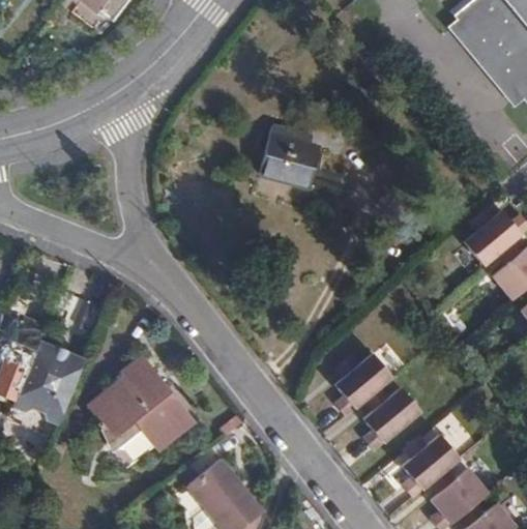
[(82,0),(100,13),(101,11),(116,22),(132,0),(82,0)]
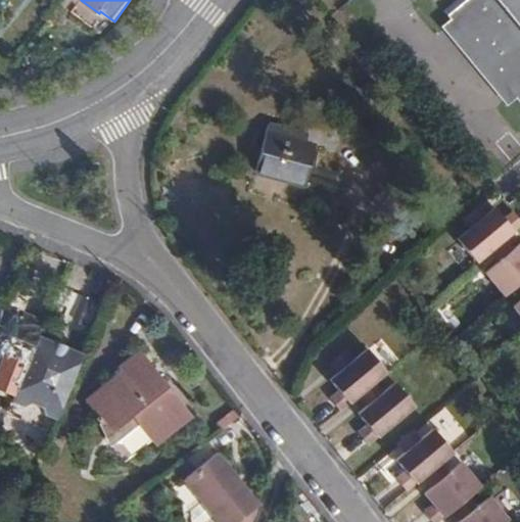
[(457,16),(445,27),(512,108),(519,102),(519,0),(463,0),(451,9),(457,16)]
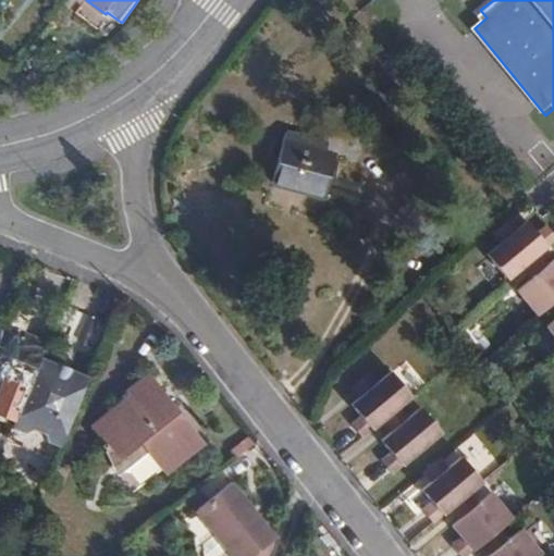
[(341,156),(287,138),(277,174),(330,192),(341,156)]
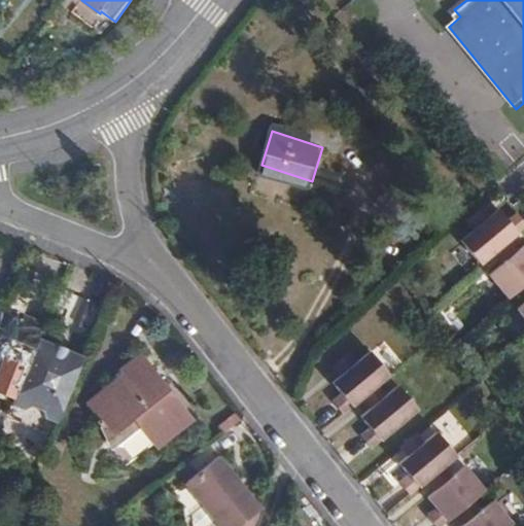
[(523,220),(519,215),(510,222),(500,211),(462,243),(483,267),(523,232),(523,220)]
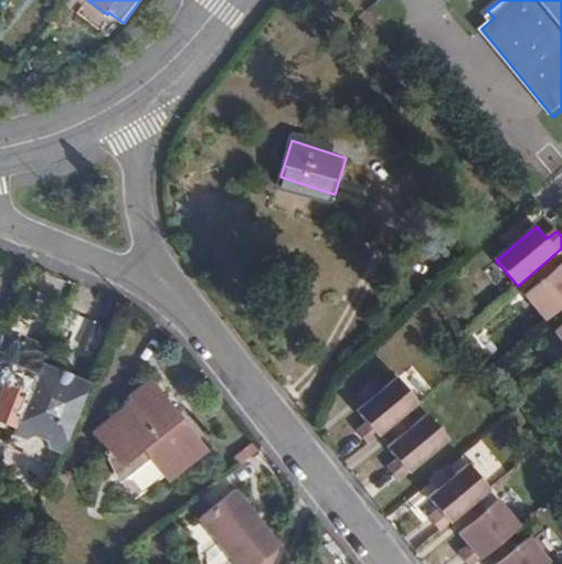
[(561,267),(526,297),(548,323),(561,311),(561,267)]
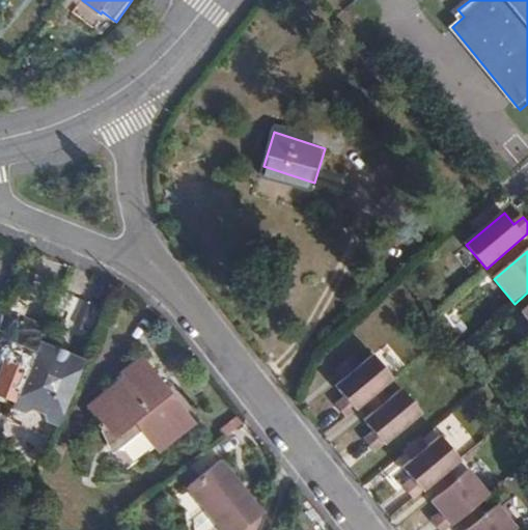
[(110,304),(92,297),(81,325),(98,332),(110,304)]
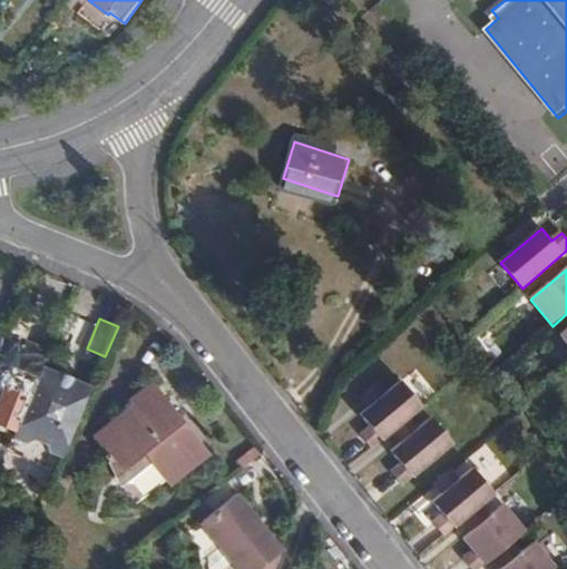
[(0,375),(27,388),(47,342),(9,326),(6,334),(0,332),(0,375)]
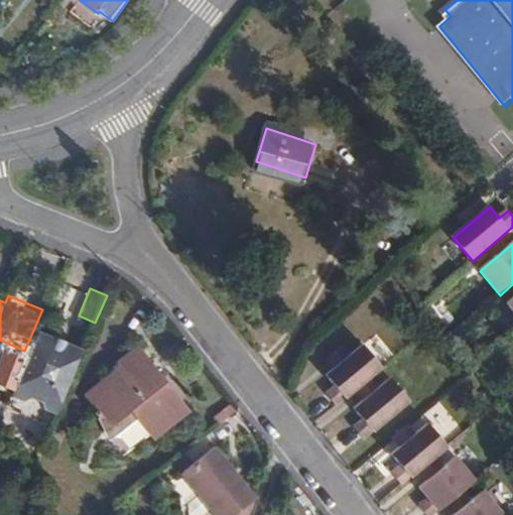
[(83,351),(37,332),(12,390),(24,395),(30,393),(44,400),(44,403),(57,410),(83,351)]
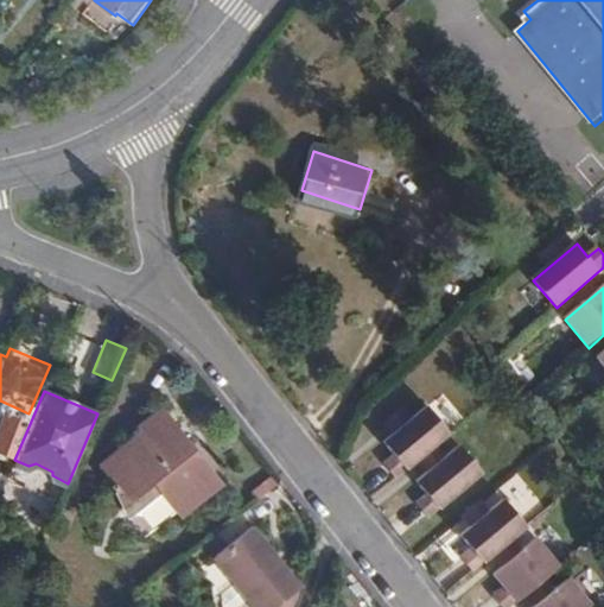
[(394,455),(383,463),(396,479),(451,435),(428,406),(383,441),(394,455)]
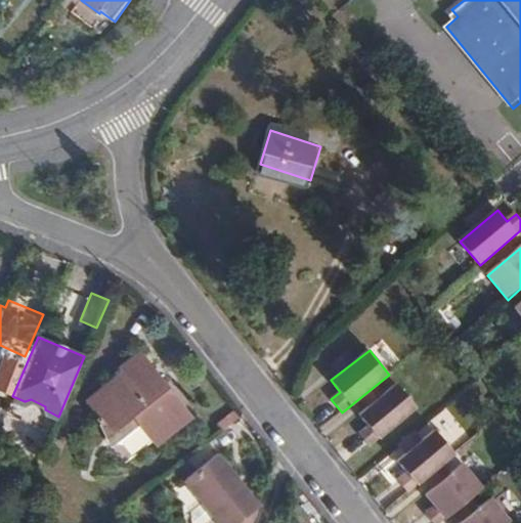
[(193,420),(143,353),(86,396),(98,412),(95,415),(100,422),(102,420),(135,464),(193,420)]
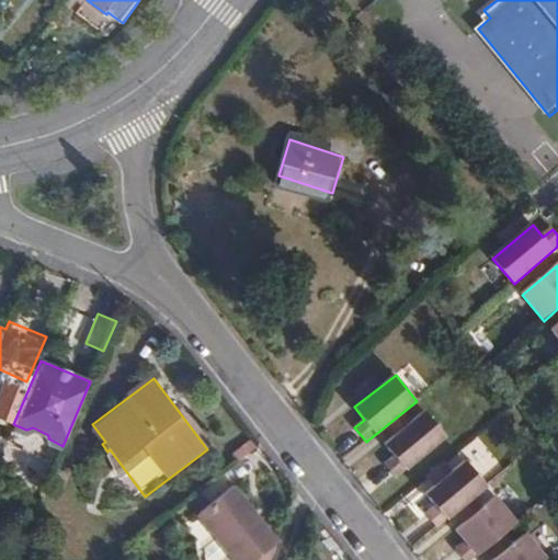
[(394,456),(384,464),(395,477),(446,436),(424,410),(384,443),(394,456)]
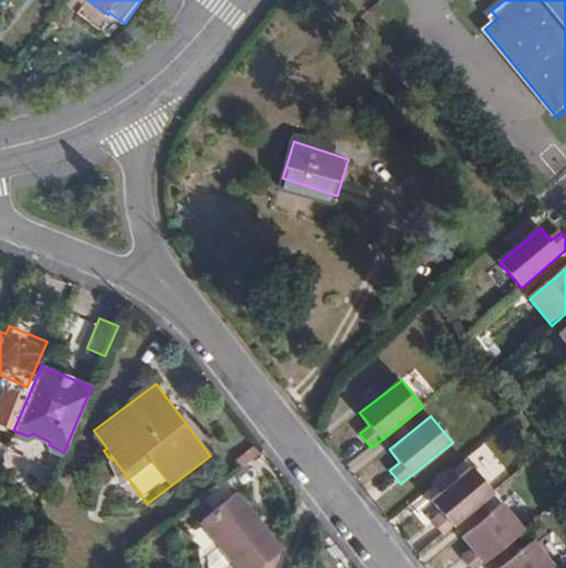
[(442,512),(432,520),(443,534),(494,492),(473,466),(432,499),(442,512)]
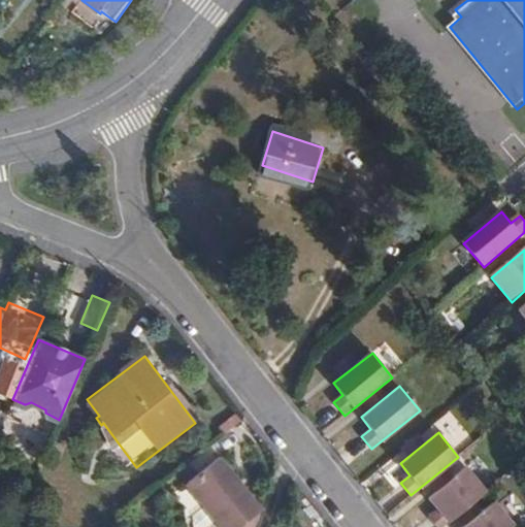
[(196,517),(197,526),(210,526),(219,521),(224,526),(258,526),(265,509),(224,457),(190,484),(208,506),(196,517)]
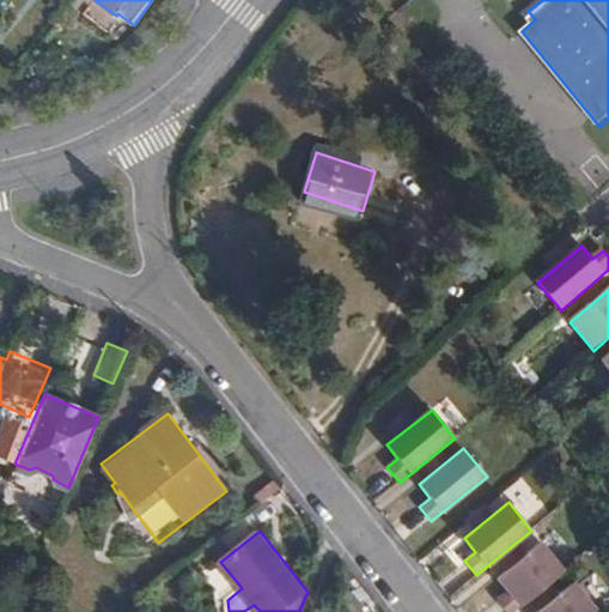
[(509,591),(498,599),(507,611),(512,611),(565,570),(542,541),(497,577),(509,591)]
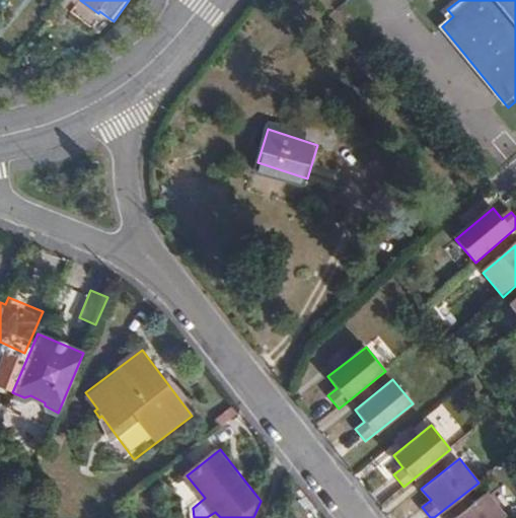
[(504,517),(507,516),(488,492),(454,517),(504,517)]
